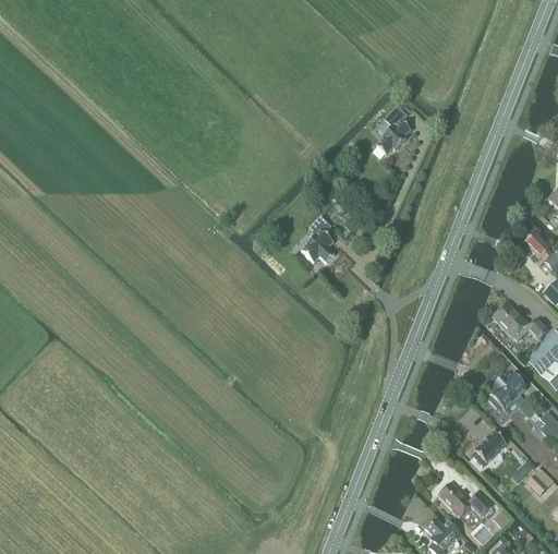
[(384,136),(377,144),(387,153),(393,146),(395,147),(405,136),(403,134),(411,128),(401,119),(407,113),(397,105),(389,112),(384,118),(391,125),(383,135),(384,136)]
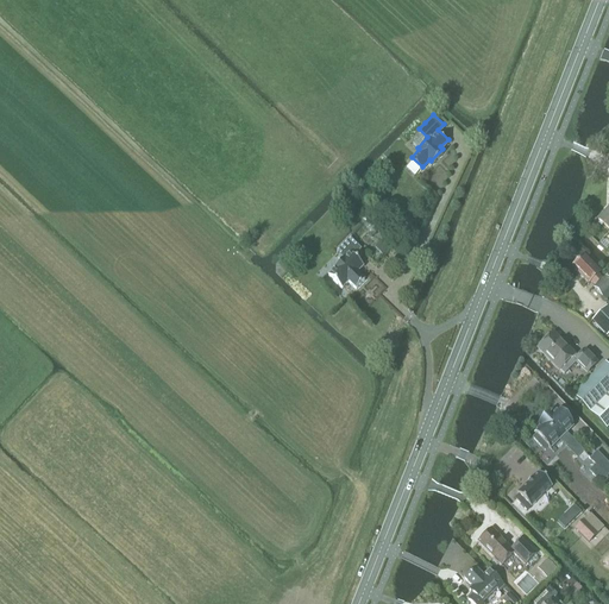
[(608,203),(598,215),(608,225),(608,203)]
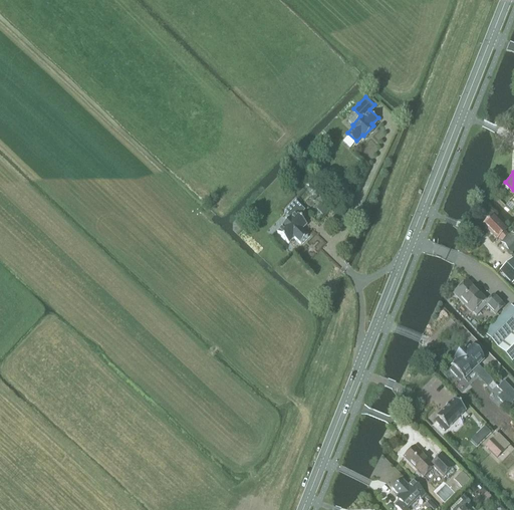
[(283,225),(278,231),(288,240),(293,235),(300,241),(307,233),(300,227),(306,221),(297,214),(304,207),(295,199),(288,206),(295,212),(290,218),(289,217),(282,224),(283,225)]
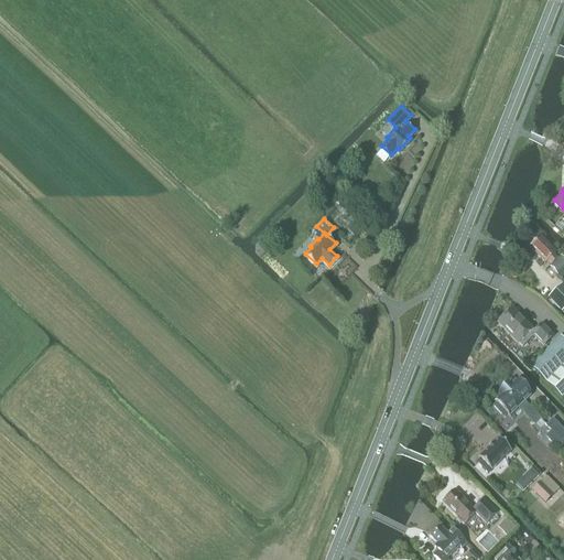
[(556,255),(554,251),(556,249),(541,233),(531,244),(545,259),(549,257),(552,260),(550,261),(559,270),(563,265),(563,255),(561,251),(556,255)]
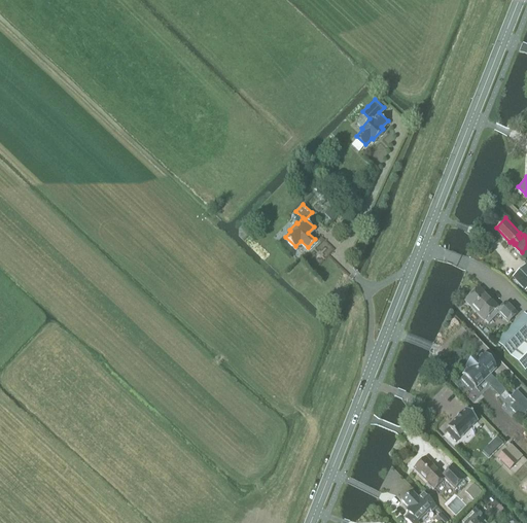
[(526,287),(526,286),(526,263),(526,262),(513,274),(526,287)]
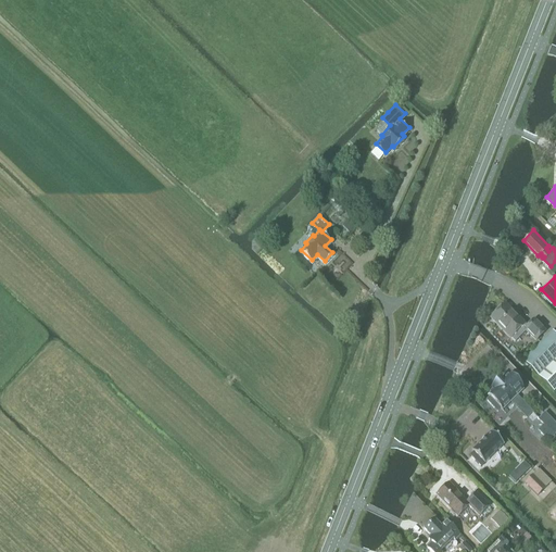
[(506,301),(492,315),(512,336),(515,339),(526,329),(528,327),(525,324),(527,322),(526,322),(506,301)]
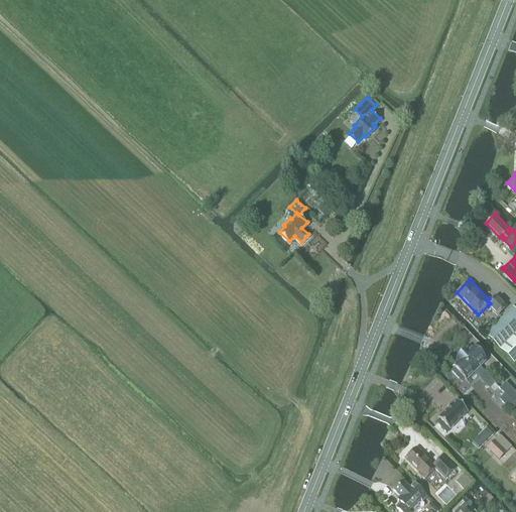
[(489,298),(487,300),(490,303),(488,305),(498,314),(504,307),(507,304),(498,295),(495,292),(492,295),(489,298)]
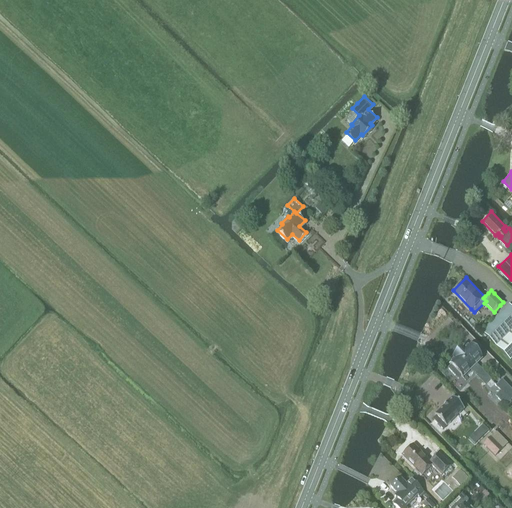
[(511,357),(511,355),(511,303),(509,300),(482,328),(496,342),(511,357)]
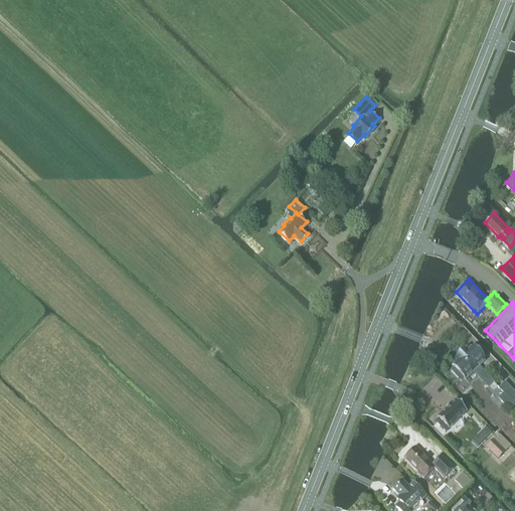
[(441,340),(448,334),(444,329),(445,327),(440,321),(431,330),(441,340)]
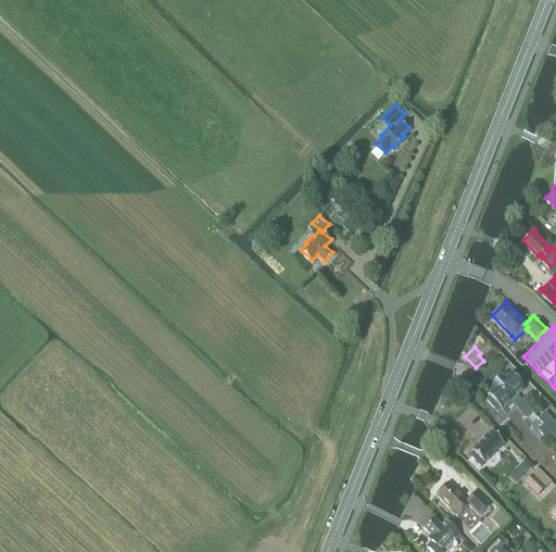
[(490,393),(487,396),(497,408),(501,405),(503,406),(523,387),(509,372),(504,376),(503,375),(491,386),(492,387),(488,391),(490,393)]
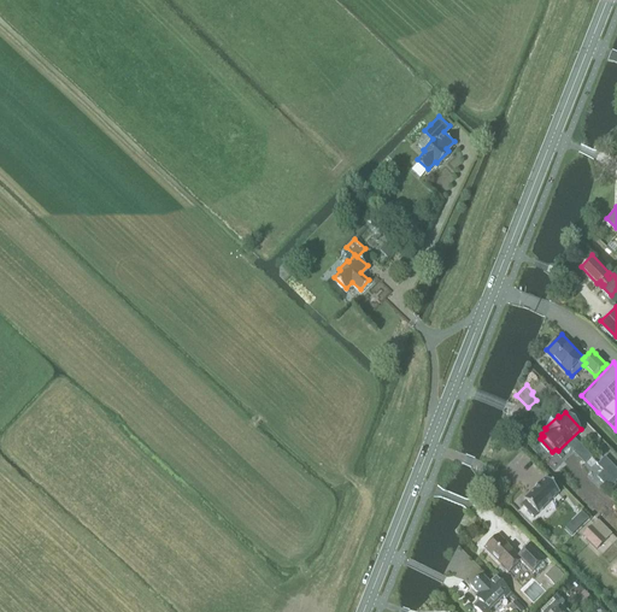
[(604,468),(598,474),(609,484),(616,475),(616,468),(605,455),(599,462),(604,468)]
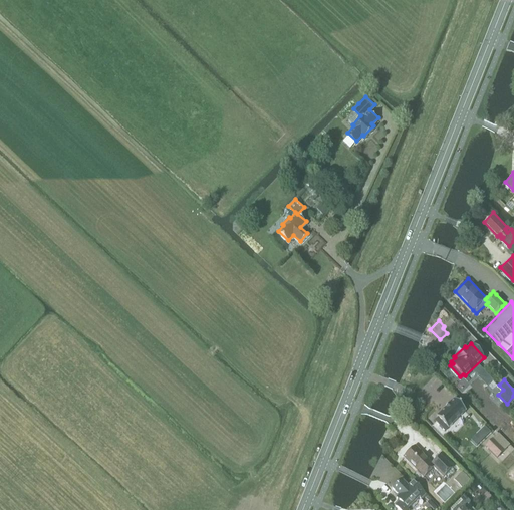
[(439,415),(437,417),(447,428),(449,426),(467,409),(455,397),(437,414),(439,415)]
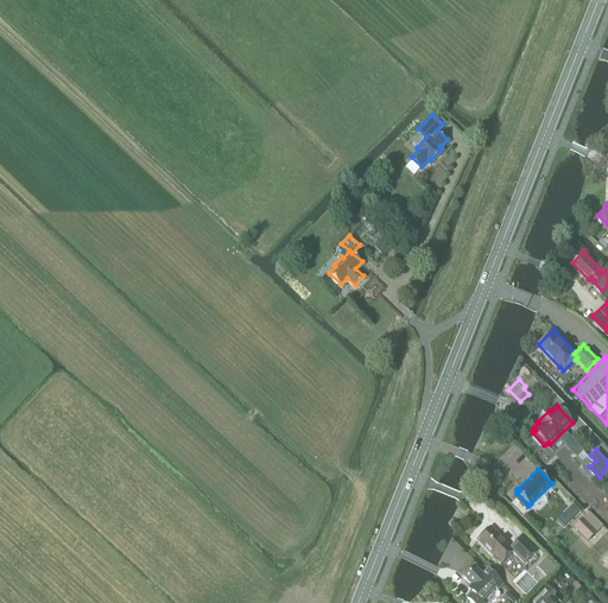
[(565,509),(571,515),(580,507),(574,501),(565,509)]
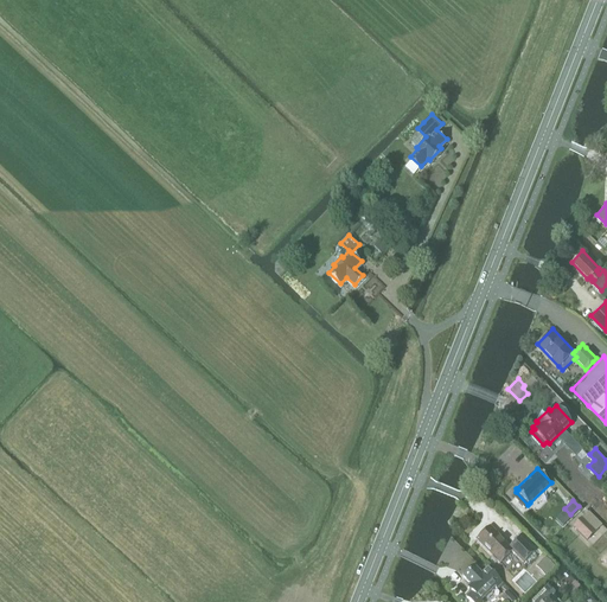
[(596,527),(582,513),(573,522),(587,536),(596,527)]
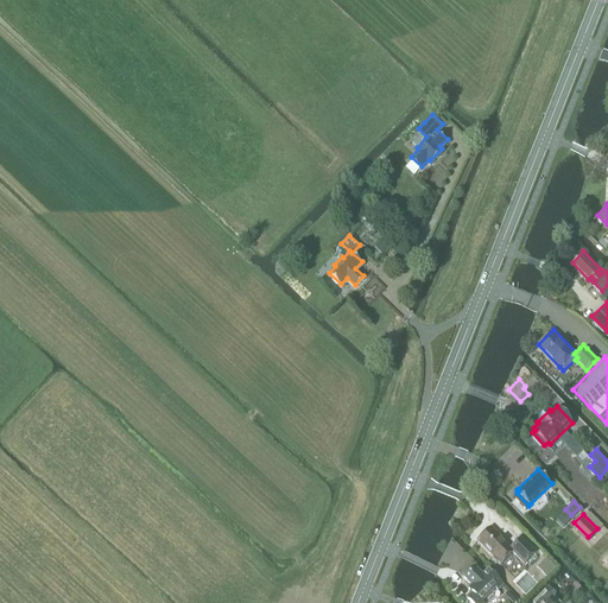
[(491,525),(477,538),(500,560),(513,548),(524,560),(529,564),(538,554),(534,550),(521,535),(511,545),(491,525)]
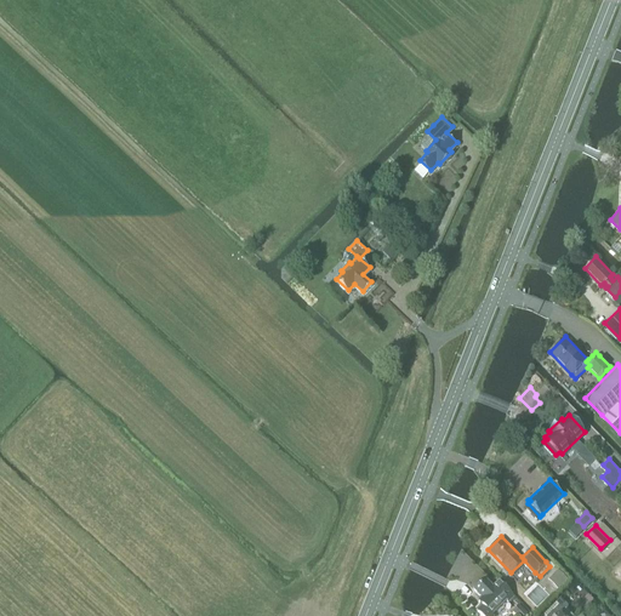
[(558,566),(548,576),(558,586),(568,576),(558,566)]
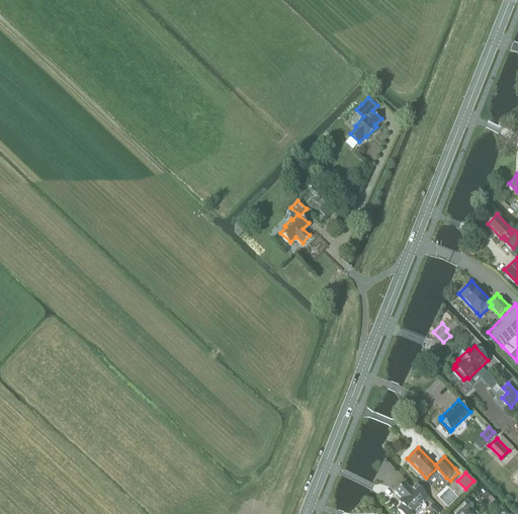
[(405,480),(396,489),(403,496),(400,499),(403,502),(399,506),(406,513),(409,513),(412,511),(410,510),(422,498),(424,500),(428,495),(416,483),(412,487),(405,480)]
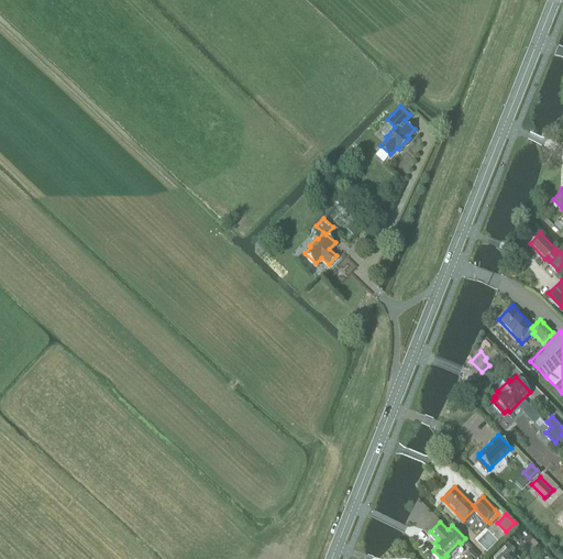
[(532,536),(527,541),(531,547),(538,541),(538,540),(533,536),(532,536)]
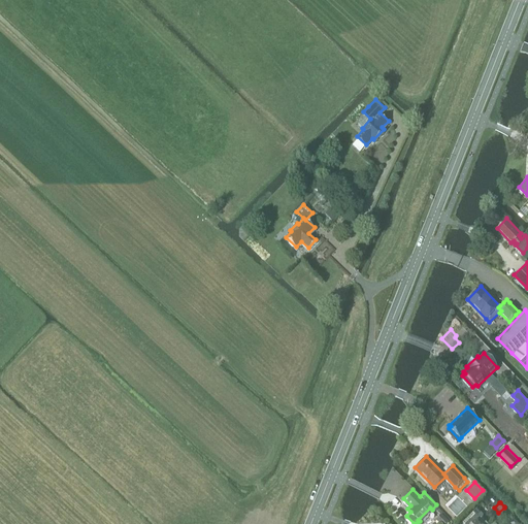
[(464,521),(461,523),(487,523),(489,522),(482,515),(483,512),(476,506),(463,520),(463,521),(464,521)]
